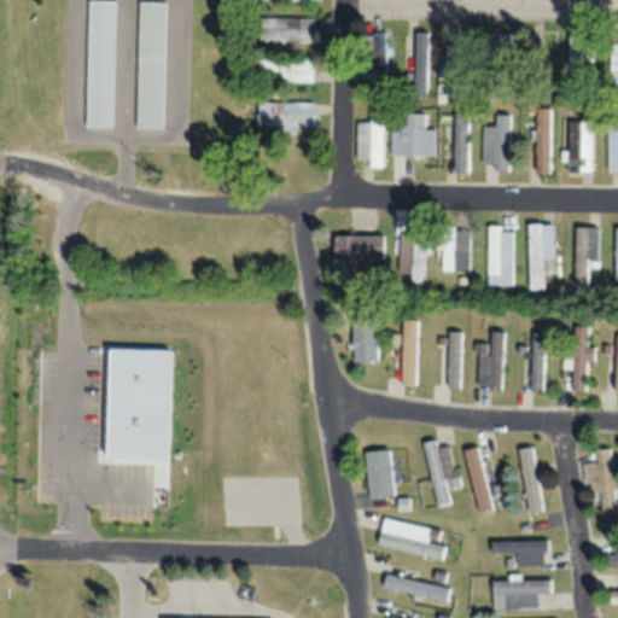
[(89,0),(88,128),(115,128),(116,1),(89,0)]
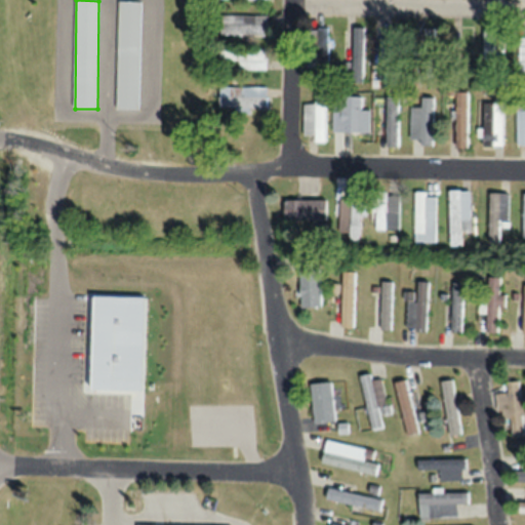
[(140,2),(118,1),(118,110),(140,110),(140,2)]
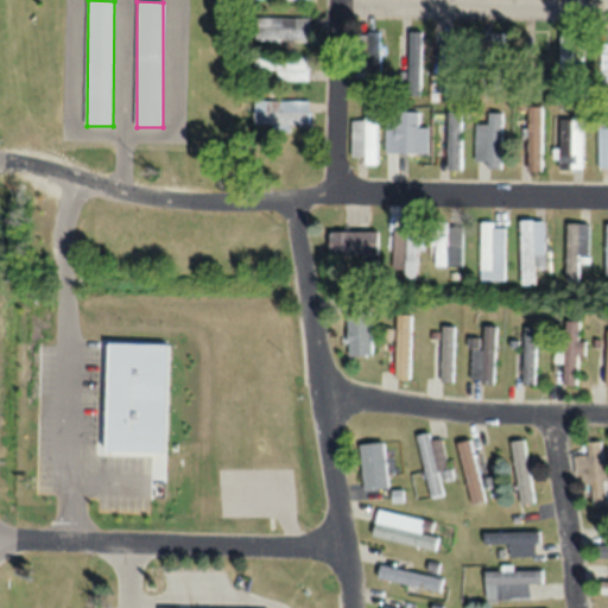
[(311,42),(311,19),(259,19),(259,42),(311,42)]
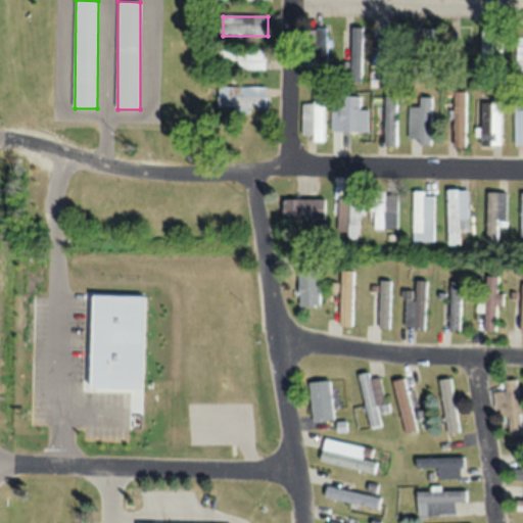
[(327,67),(327,28),(311,28),(311,67),(327,67)]
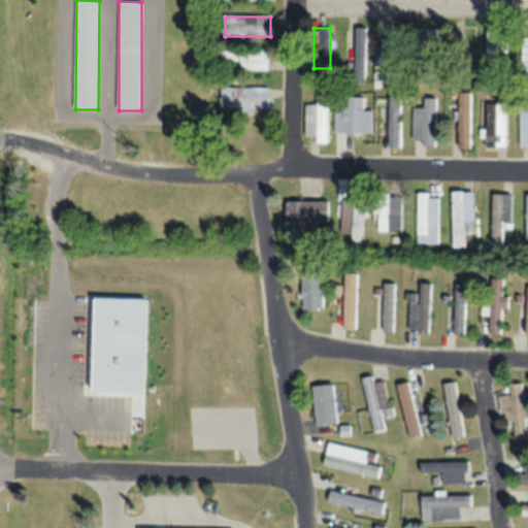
[(508,30),(487,30),(487,65),(508,65),(508,30)]
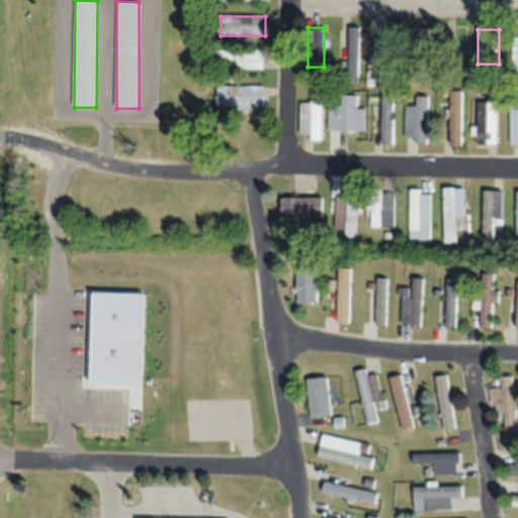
[(413,55),(429,55),(429,30),(413,30),(413,55)]
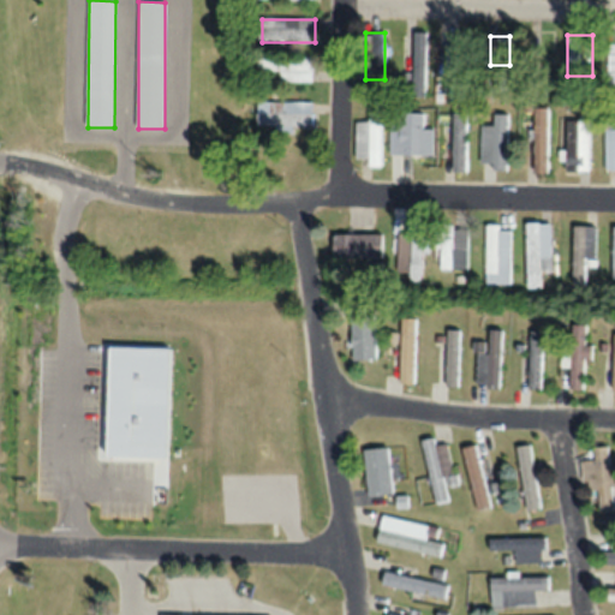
[(424,45),(407,45),(407,84),(424,84),(424,45)]
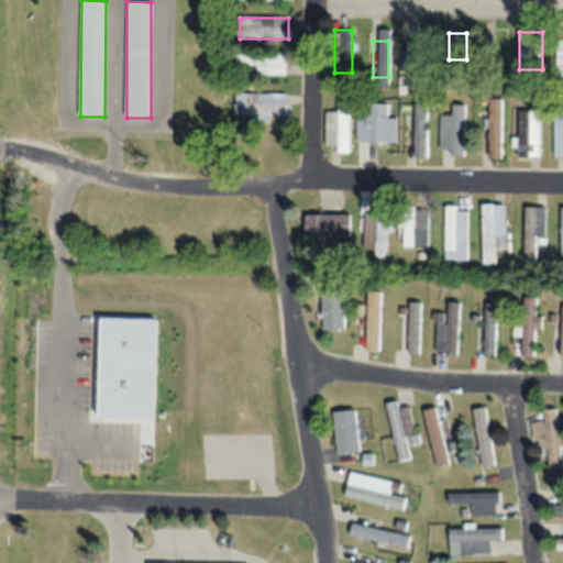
[(407,43),(407,83),(428,83),(428,43),(407,43)]
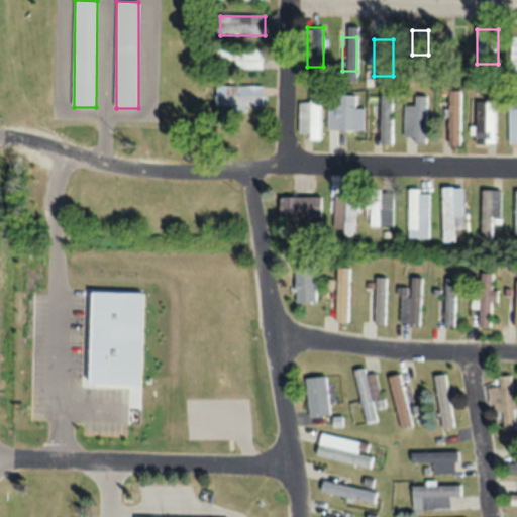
[(218,67),(265,67),(265,49),(218,49),(218,67)]
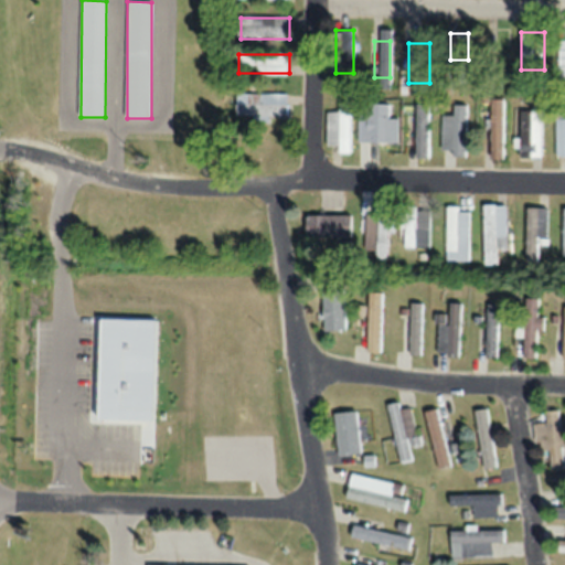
[(287,94),(236,94),(236,119),(287,119),(287,94)]
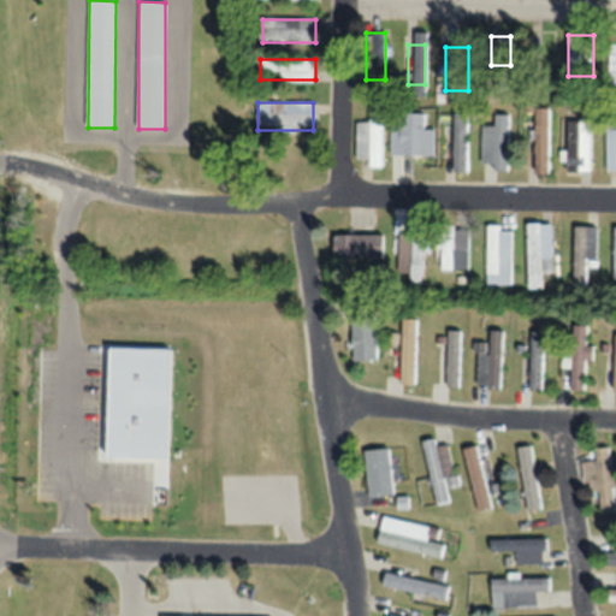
[(550,175),(550,110),(537,110),(537,175),(550,175)]
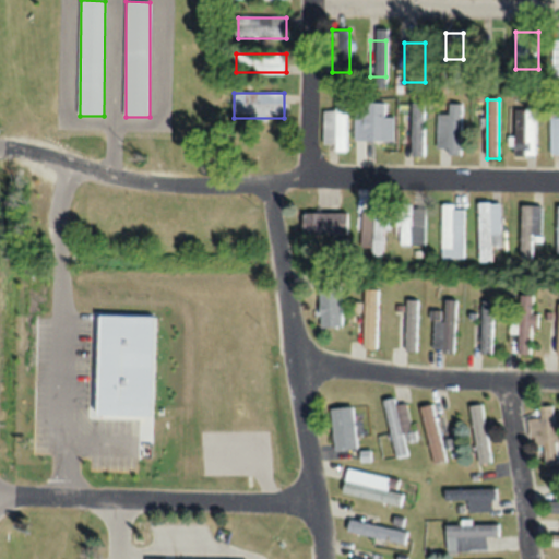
[(356,141),(395,141),(395,117),(385,117),(385,104),(365,104),(365,115),(356,115),(356,141)]
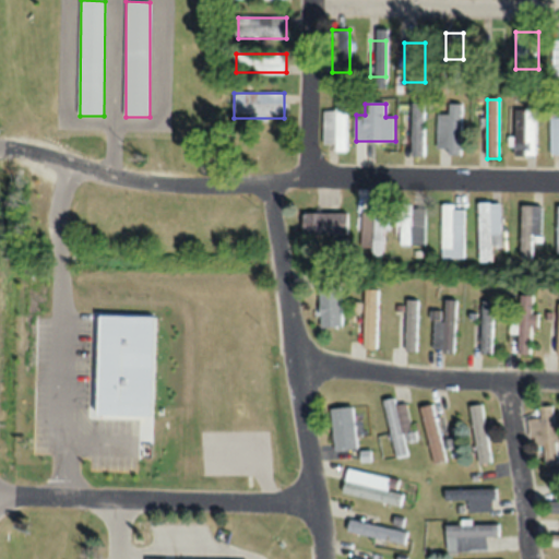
[(413,157),(425,157),(425,104),(413,104),(413,157)]
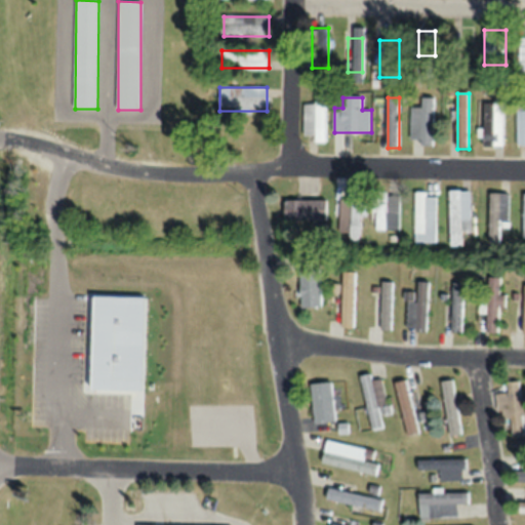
[(314,143),(326,143),(326,98),(315,98),(315,105),(304,105),(304,135),(314,135),(314,143)]
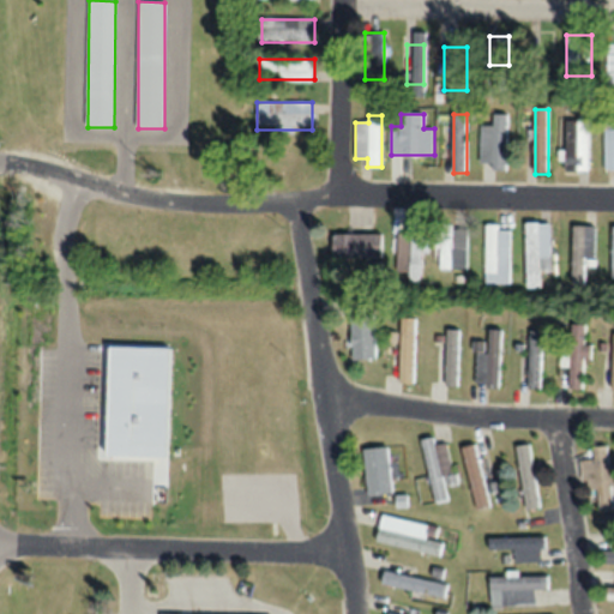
[(507,172),(507,116),(483,116),(483,166),(493,166),(493,172),(507,172)]
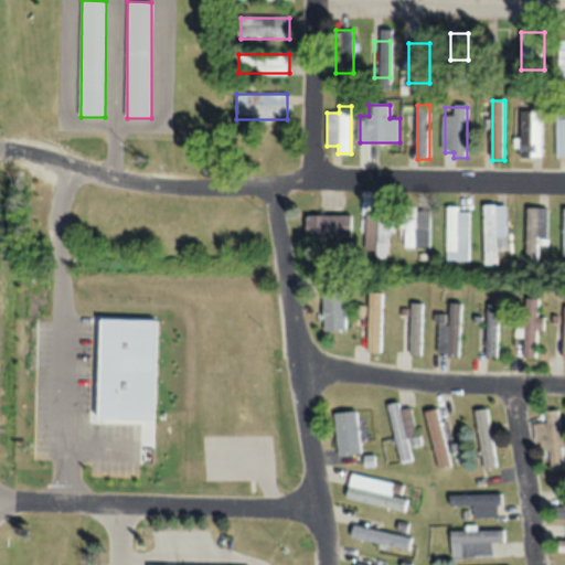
[(541,159),(541,113),(521,113),(521,159),(541,159)]
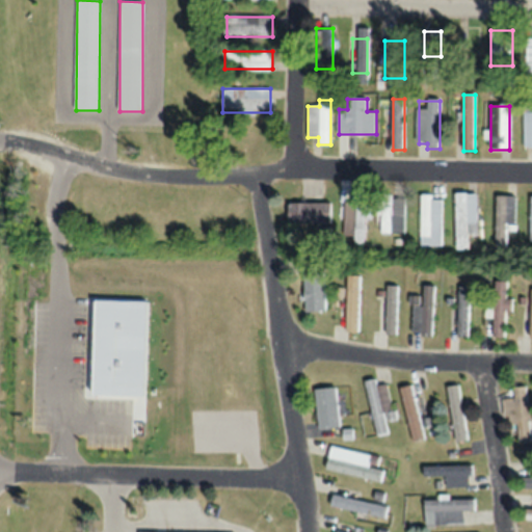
[(456,193),(456,249),(469,249),(469,240),(478,240),(478,193),(456,193)]
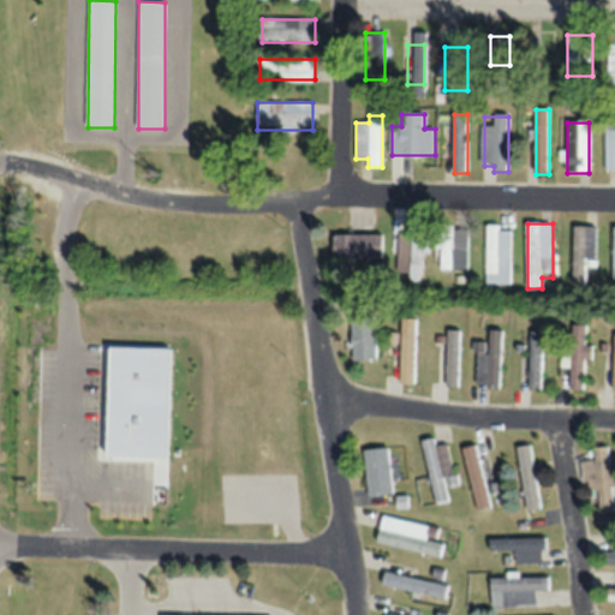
[(487,285),(511,285),(511,226),(487,226),(487,285)]
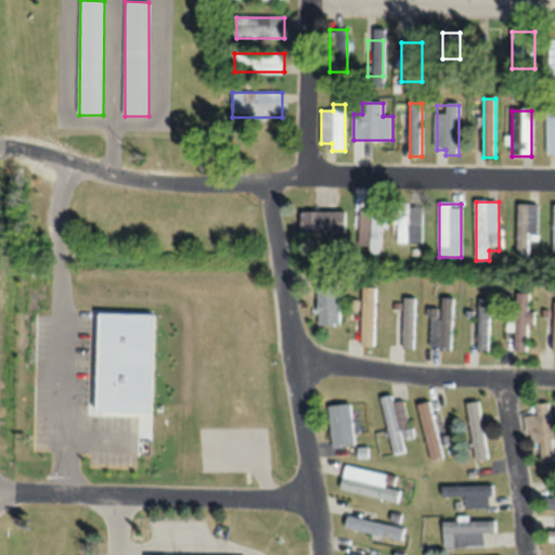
[(538,205),(517,205),(517,258),(529,258),(529,236),(538,236),(538,205)]
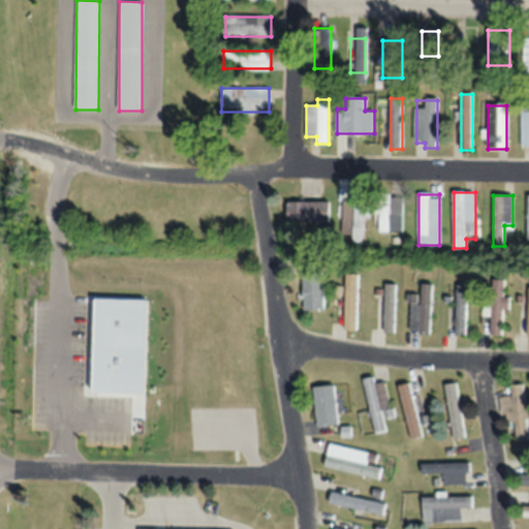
[(381,232),(404,232),(404,200),(381,200),(381,232)]
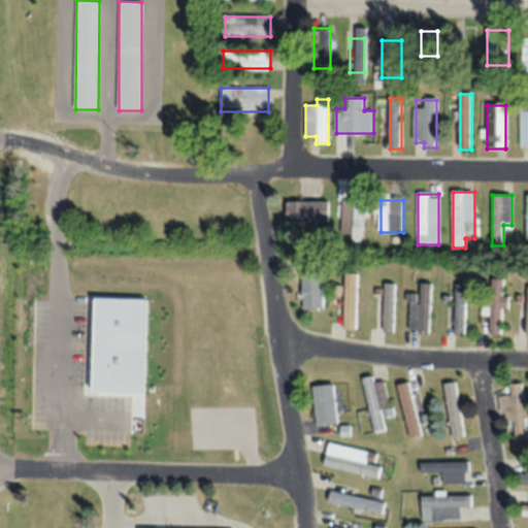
[(364,201),(342,201),(342,239),(364,239),(364,201)]
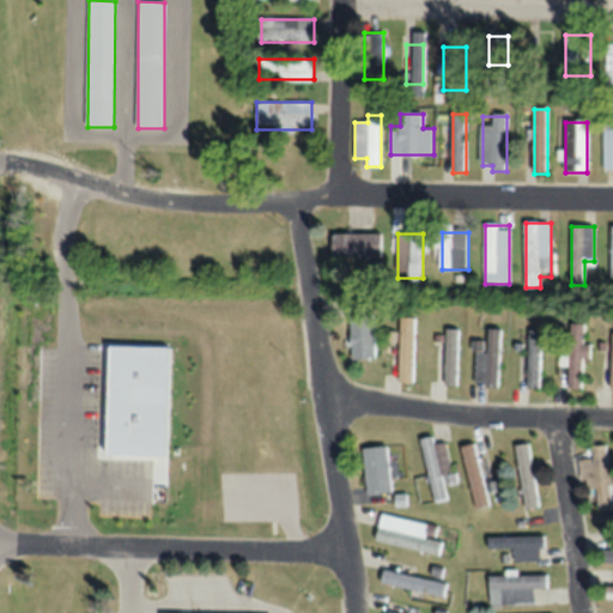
[(333,259),(381,259),(381,235),(333,235),(333,259)]
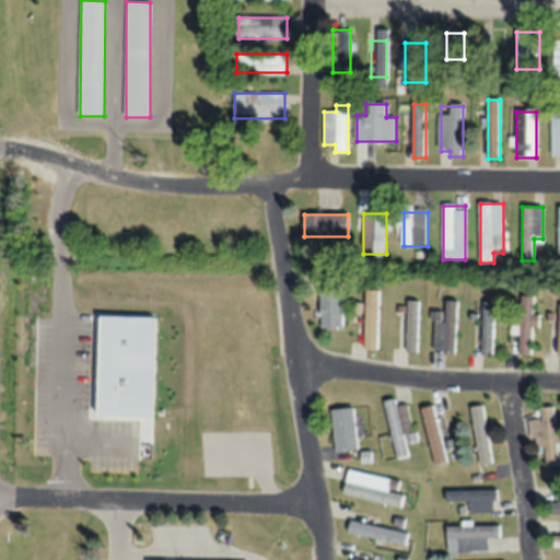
[(343,327),(343,289),(321,289),(321,327),(343,327)]
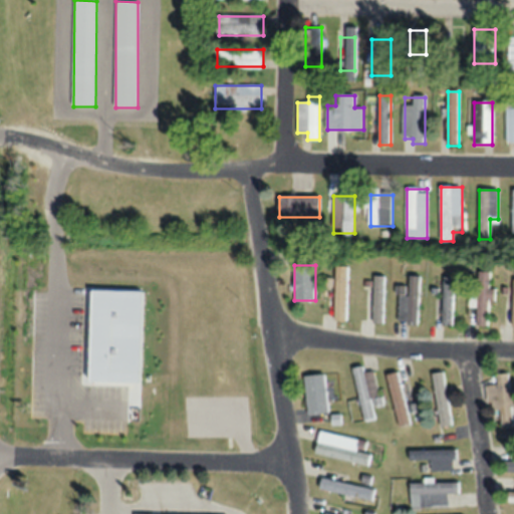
[(335,320),(347,320),(347,266),(335,266),(335,320)]
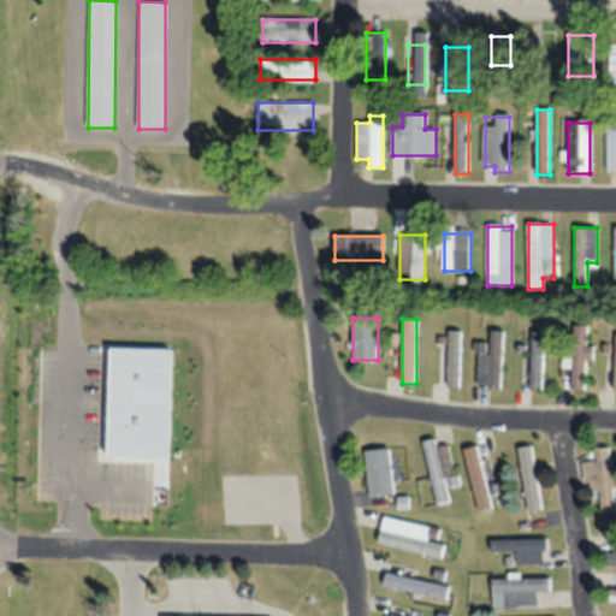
[(572,356),(563,356),(563,381),(572,381),(572,391),(585,391),(586,362),(593,362),(593,347),(587,347),(587,327),(573,327),(572,356)]
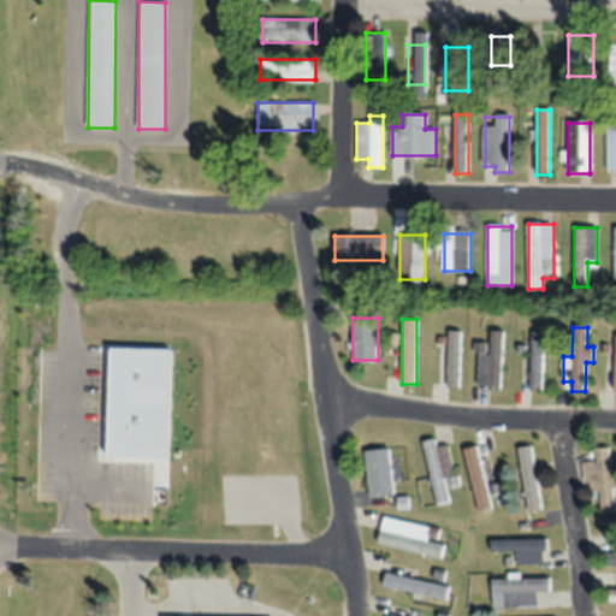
[(479,356),(478,389),(501,390),(504,332),(491,331),(490,356),(479,356)]
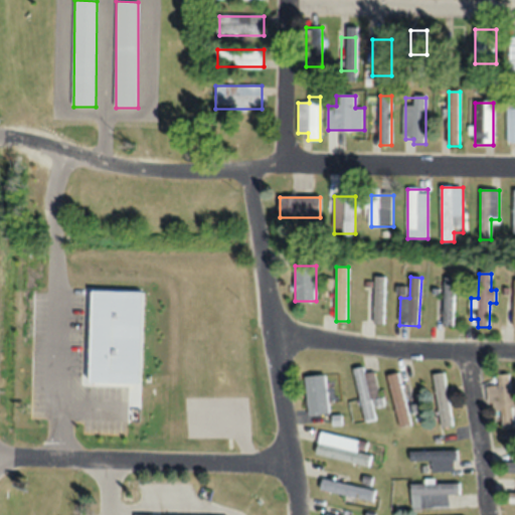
[(385,278),(374,278),(374,324),(385,324),(385,278)]
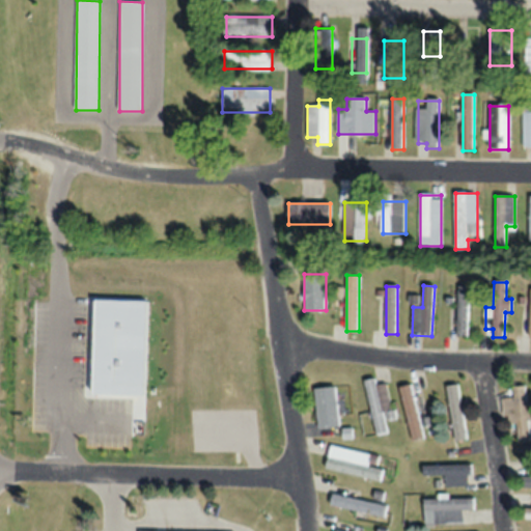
[(457,288),(457,337),(469,337),(469,288),(457,288)]
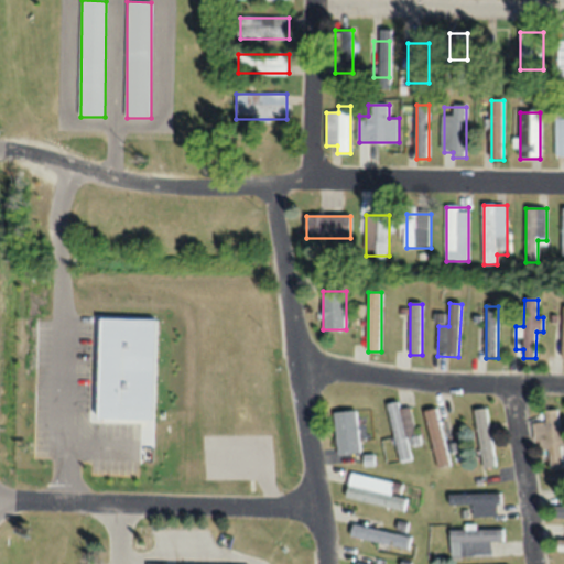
[(416,436),(411,407),(400,409),(399,402),(388,403),(400,462),(412,459),(408,438),(416,436)]
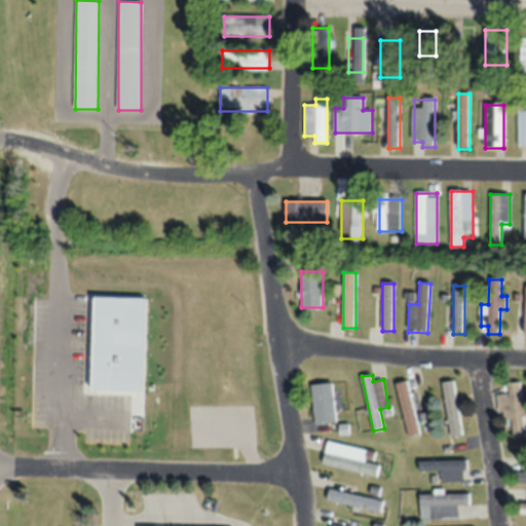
[(421,434),(407,381),(396,384),(410,438),(421,434)]
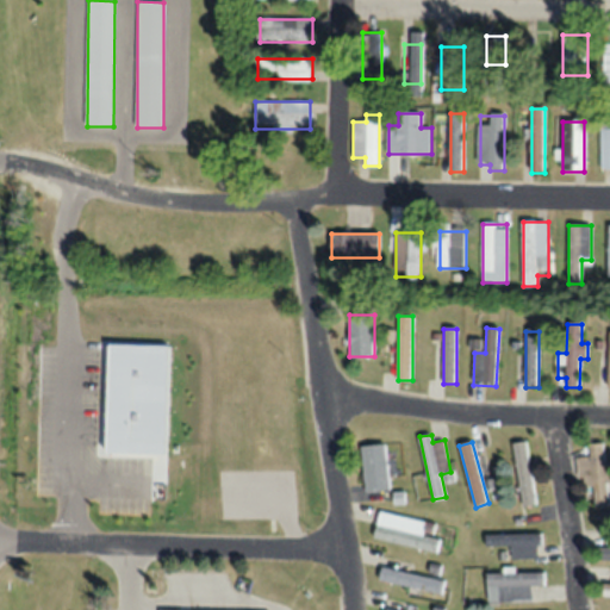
[(515,443),(522,508),(535,506),(528,442),(515,443)]
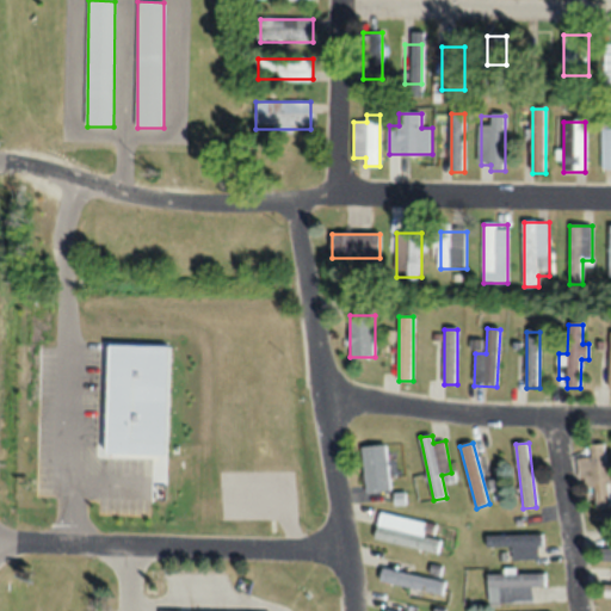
[(366,493),(392,491),(387,445),(363,446),(366,493)]
